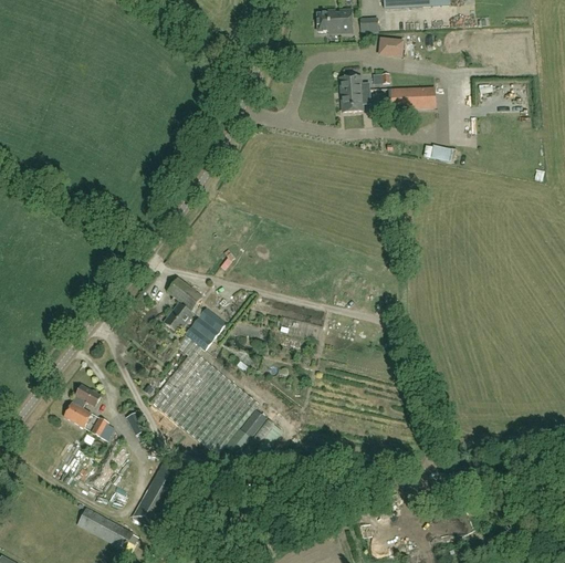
[(338,9),(338,11),(334,12),(334,9),(327,10),(327,12),(316,12),(317,30),(328,30),(328,27),(336,27),(336,32),(352,31),(351,9),(338,9)]
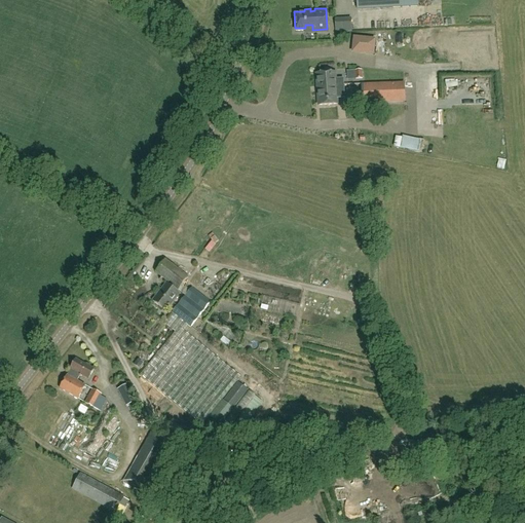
[(366,36),(365,50),(372,51),(374,37),(366,36)]
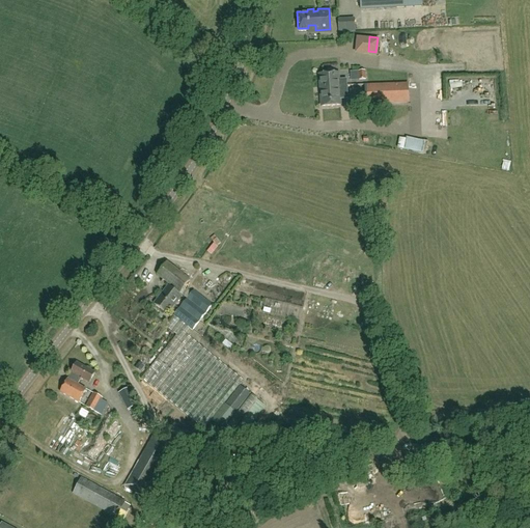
[(329,71),(318,72),(319,84),(321,84),(321,89),(319,90),(321,104),(339,103),(339,96),(346,95),(345,77),(338,77),(337,71),(329,71)]
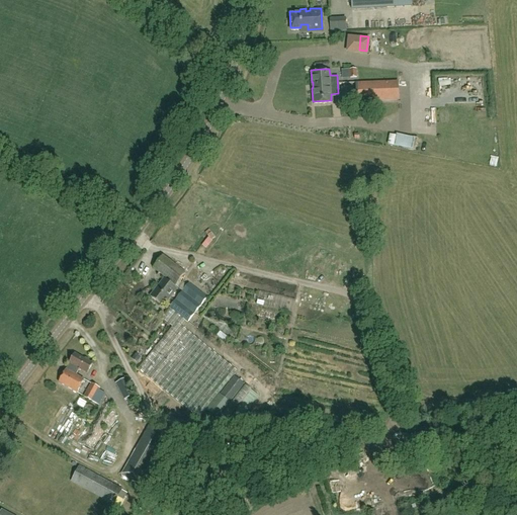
[(372,80),(373,98),(397,97),(397,79),(372,80)]
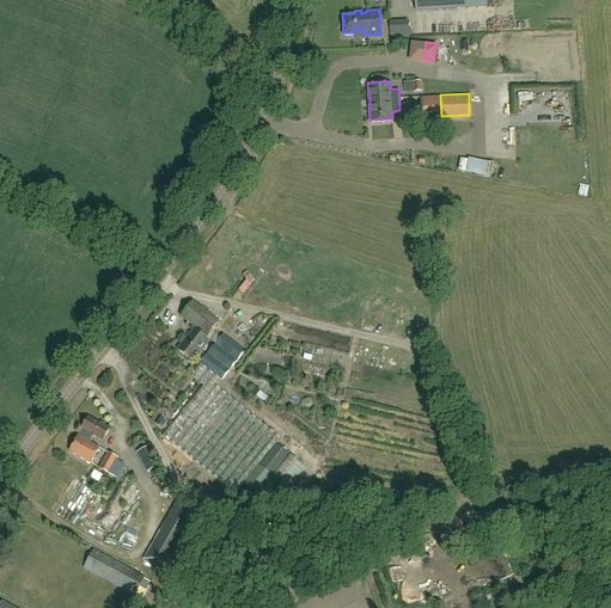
[(246,268),(242,271),(245,276),(249,280),(254,276),(246,268)]
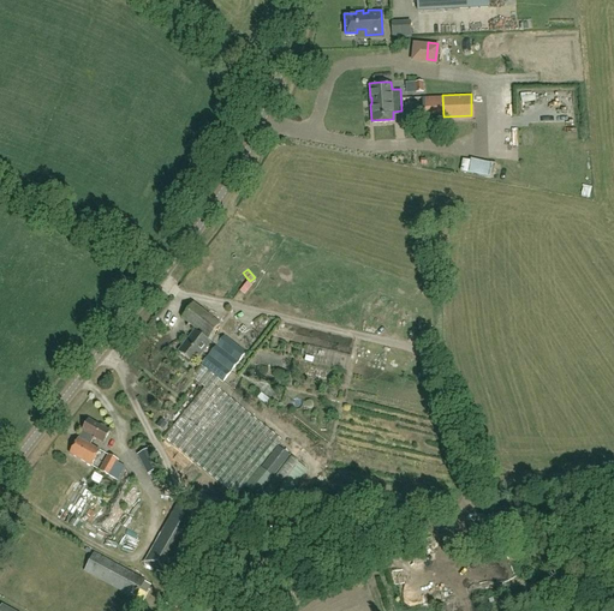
[(219,377),(222,379),(245,349),(222,333),(221,335),(213,329),(219,321),(192,300),(180,316),(195,327),(179,348),(194,359),(196,357),(202,361),(201,363),(201,364),(219,377)]
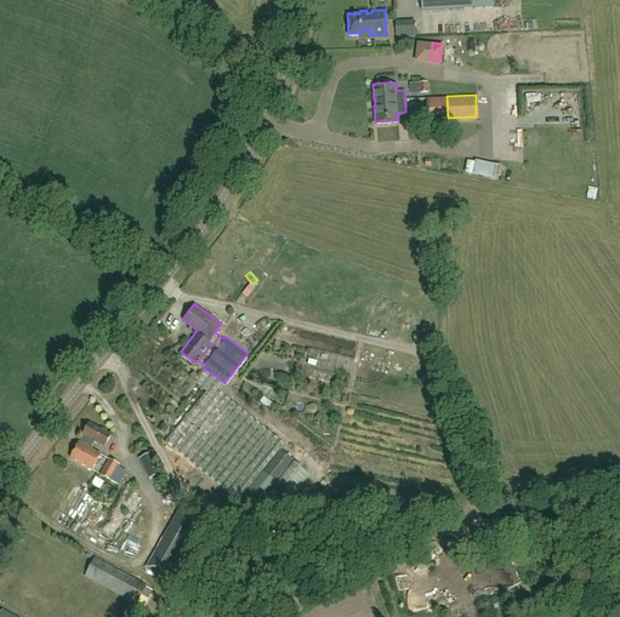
[(221,381),(203,367),(194,380),(206,388),(165,440),(237,498),(283,441),(216,388),(221,381)]
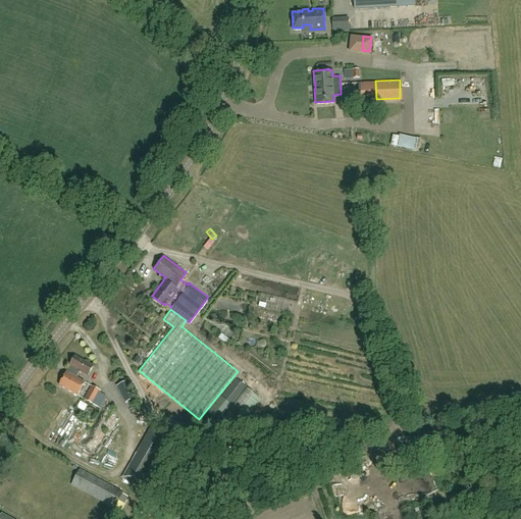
[(136,353),(132,358),(138,362),(142,357),(136,353)]
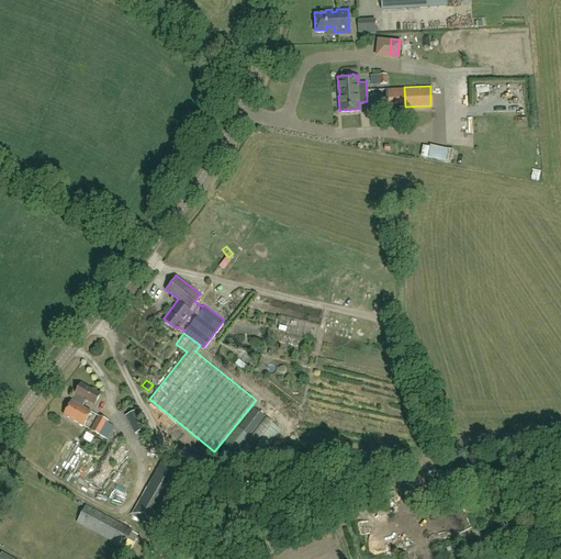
[(80,381),(70,399),(81,404),(85,398),(93,402),(99,391),(80,381)]
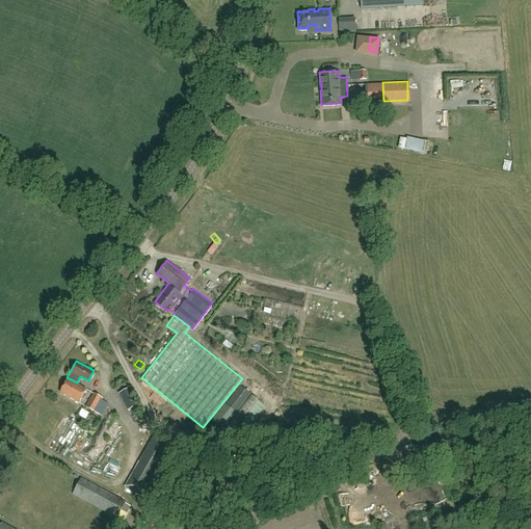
[(77,382),(67,377),(59,391),(79,401),(86,388),(77,382)]
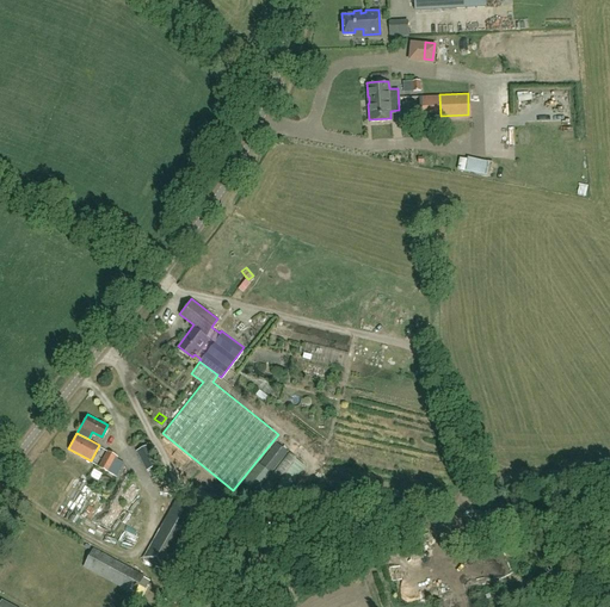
[(287,448),(276,441),(258,463),(269,471),(287,448)]
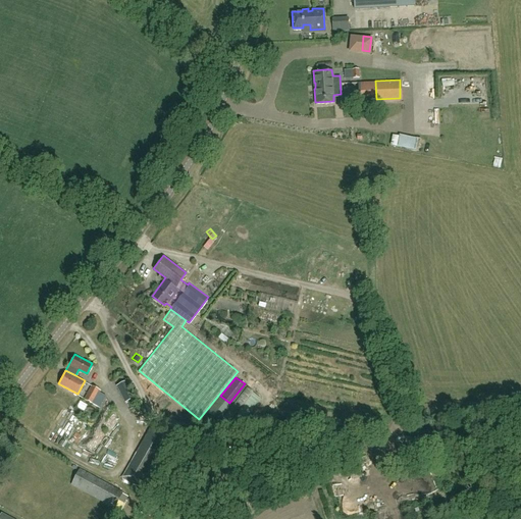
[(134,395),(126,381),(125,378),(116,383),(117,386),(124,400),(134,395)]
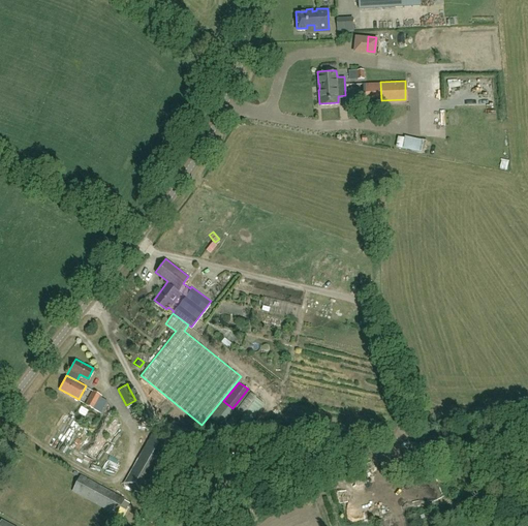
[(101,394),(91,389),(84,402),(93,407),(101,394)]
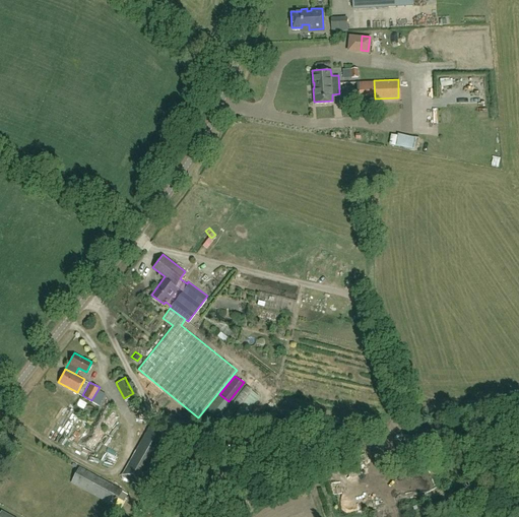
[(112,419),(119,428),(123,424),(116,416),(112,419)]
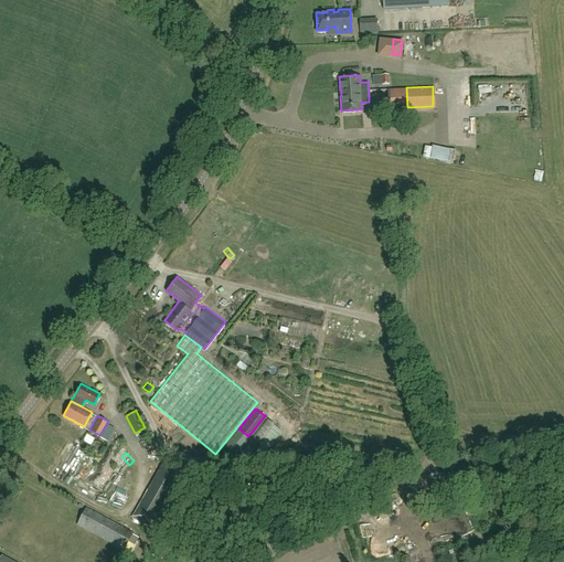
[(162,460),(131,515),(152,527),(184,473),(162,460)]
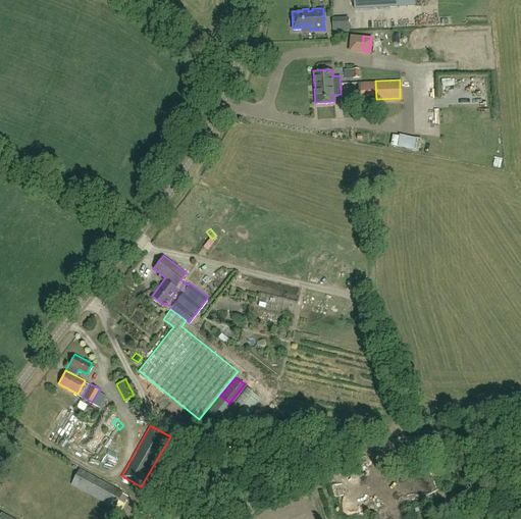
[(122,490),(79,467),(70,482),(114,506),(122,490)]
